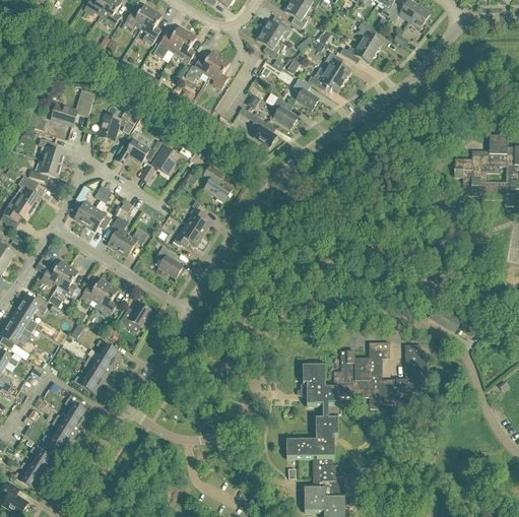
[(100,15),(109,0),(96,0),(95,2),(92,0),(88,0),(82,9),(92,15),(94,12),(100,15)]
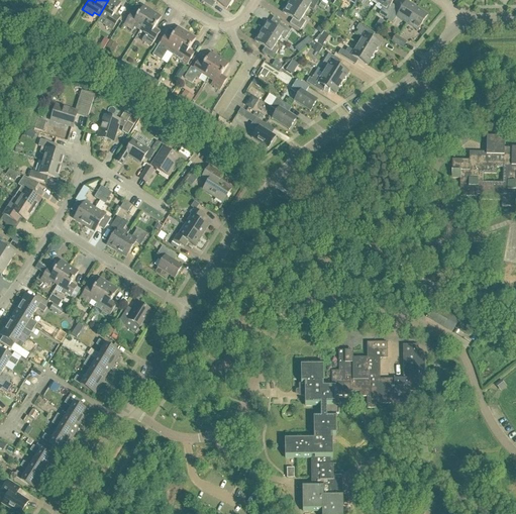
[(108,0),(99,15),(104,18),(102,22),(111,27),(118,16),(113,13),(120,2),(117,0),(108,0)]
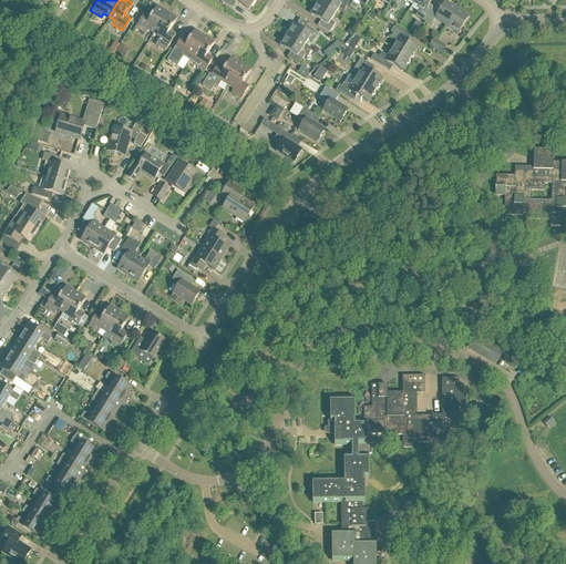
[(247,9),(253,0),(222,0),(232,7),(235,1),(247,9)]
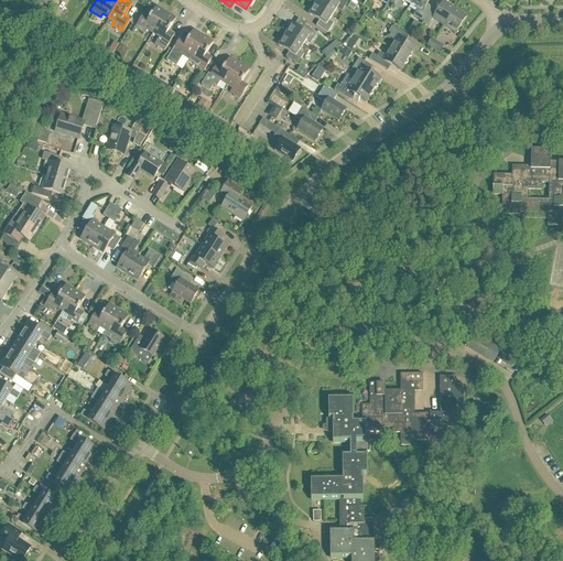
[(315,0),(314,1),(332,12),(335,7),(340,9),(346,0),(315,0)]
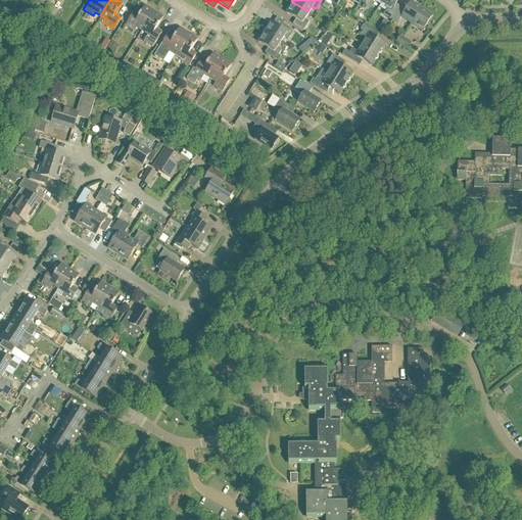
[(391,18),(398,7),(393,4),(395,0),(381,0),(380,2),(386,6),(382,12),(391,18)]
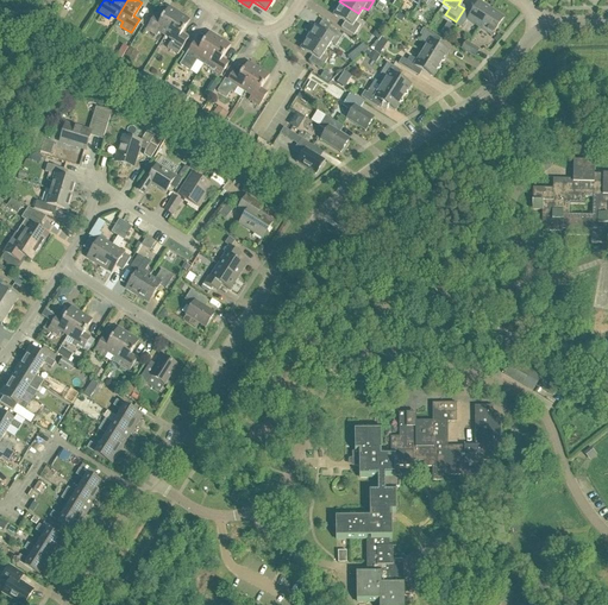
[(478,25),(490,7),(480,0),(476,0),(469,12),(464,8),(456,21),(462,25),(467,18),(478,25)]
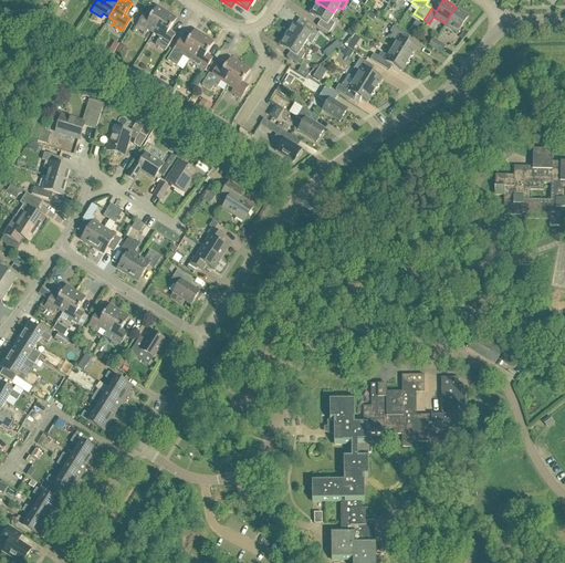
[(330,19),(333,12),(315,1),(309,11),(320,19),(316,23),(327,31),(334,21),(330,19)]
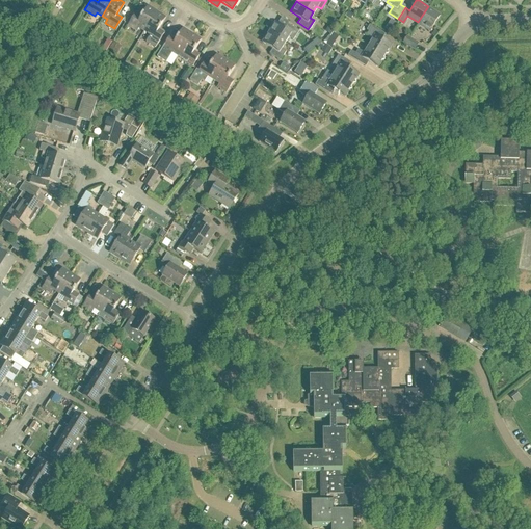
[(143,29),(156,9),(147,4),(145,5),(139,2),(126,23),(136,29),(138,26),(143,29)]
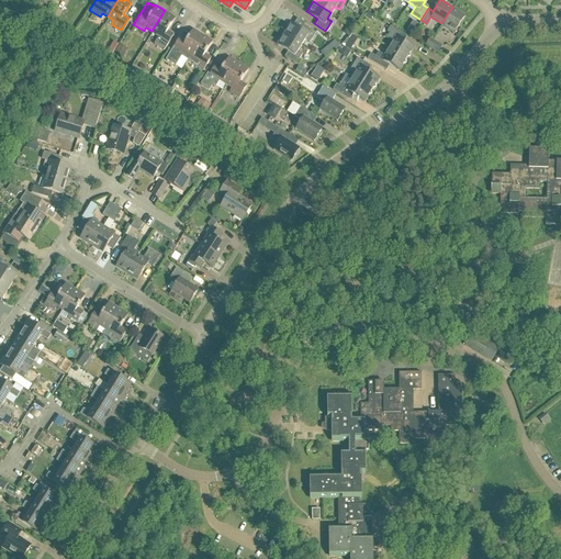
[(452,7),(441,23),(453,31),(463,14),(452,7)]
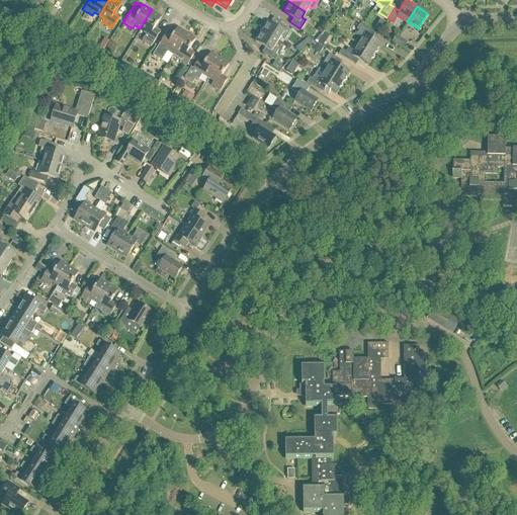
[(152,9),(140,28),(145,32),(141,38),(150,45),(159,30),(154,26),(161,15),(152,9)]
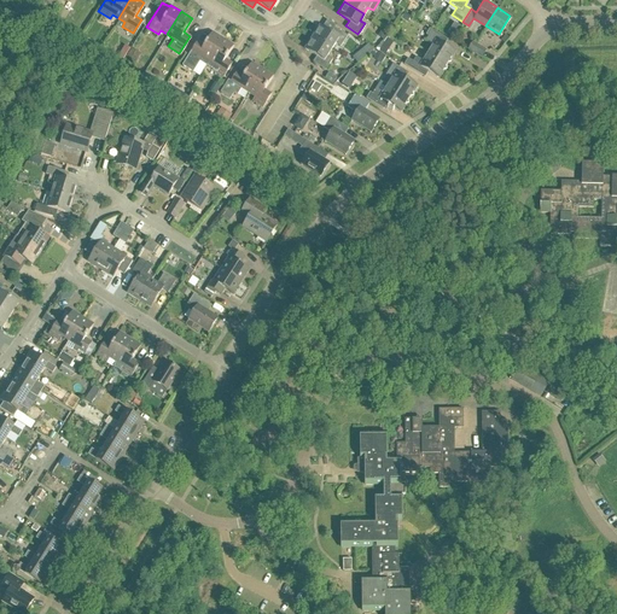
[(310,35),(330,48),(335,41),(339,45),(347,34),(333,25),(330,31),(319,24),(310,35)]
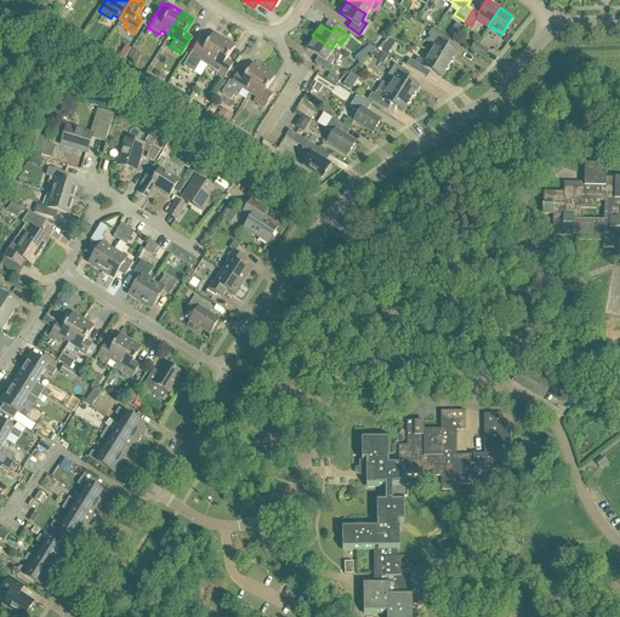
[(453,24),(448,32),(453,34),(458,27),(453,24)]
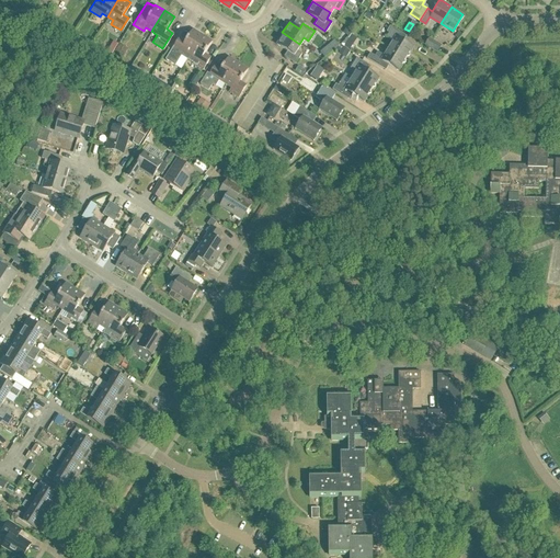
[(346,34),(351,29),(345,24),(341,31),(346,34)]
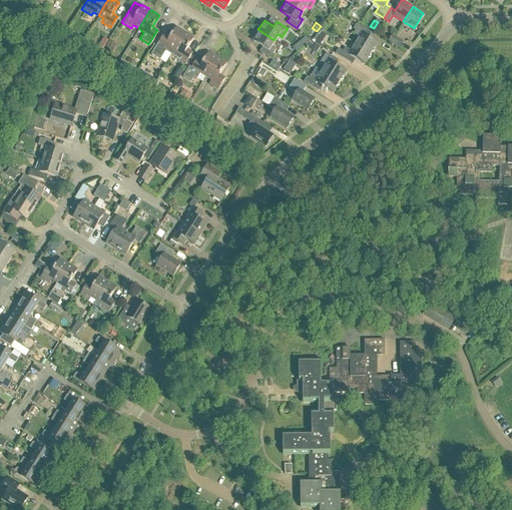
[(355,42),(370,52),(377,41),(366,35),(369,30),(356,22),(353,27),(355,28),(353,32),(359,36),(355,42)]
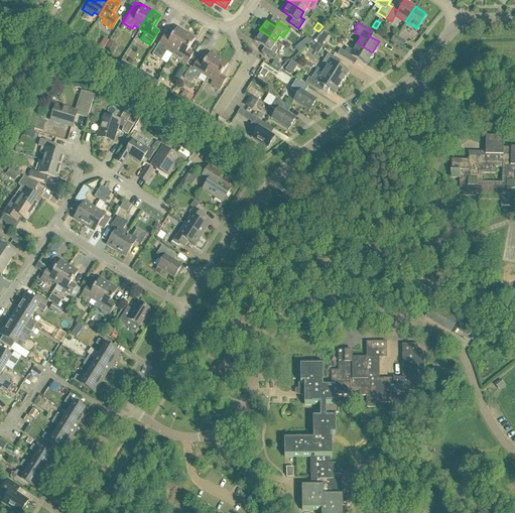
[(172,53),(174,50),(173,50),(185,31),(176,25),(169,36),(163,33),(156,44),(151,52),(160,58),(165,50),(171,53),(172,53)]
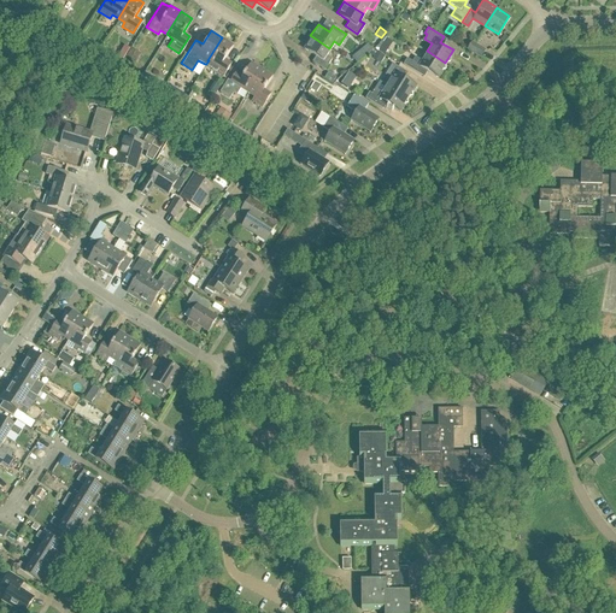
[(326,54),(329,48),(310,35),(303,47),(315,54),(311,60),(324,68),(330,58),(326,54)]
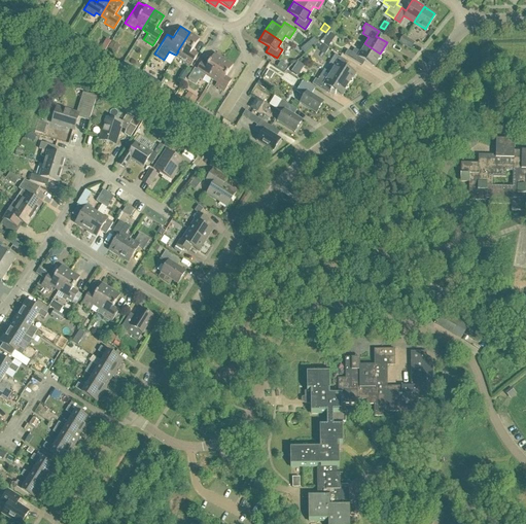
[(177,51),(178,51),(182,55),(180,58),(189,64),(197,53),(191,49),(199,37),(189,32),(177,51)]
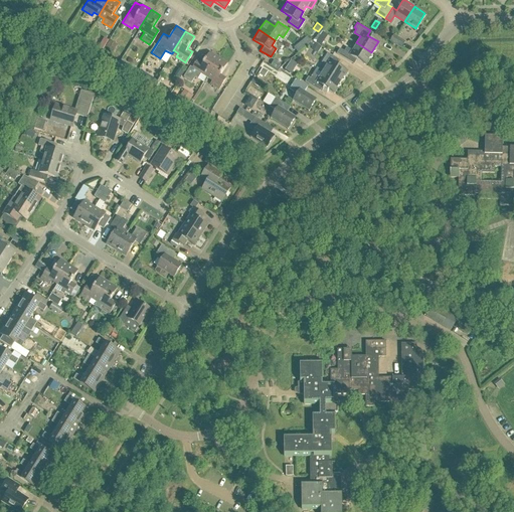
[(400,47),(404,40),(393,33),(389,40),(400,47)]
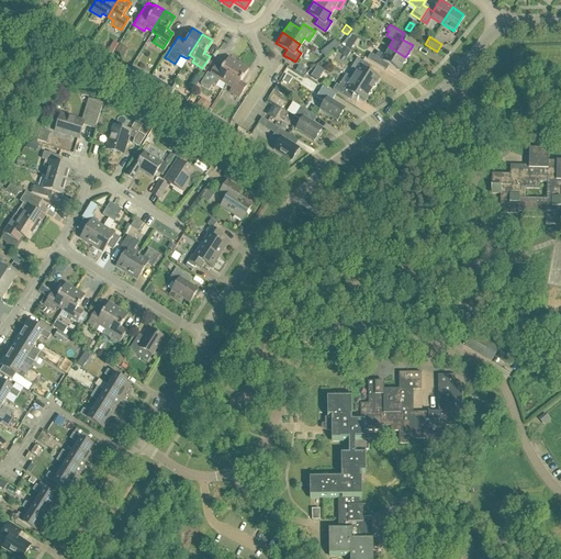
[(329,48),(336,44),(332,38),(325,43),(329,48)]
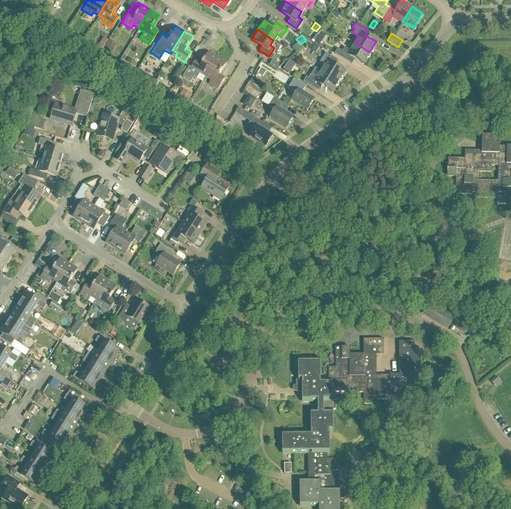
[(316,35),(313,40),(318,43),(321,38),(316,35)]
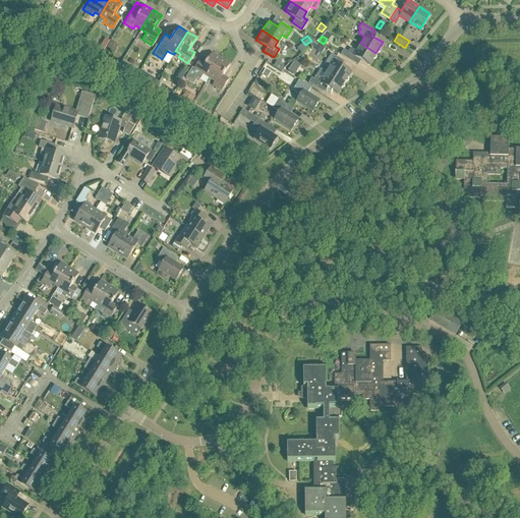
[(105,38),(99,47),(103,49),(109,40),(105,38)]
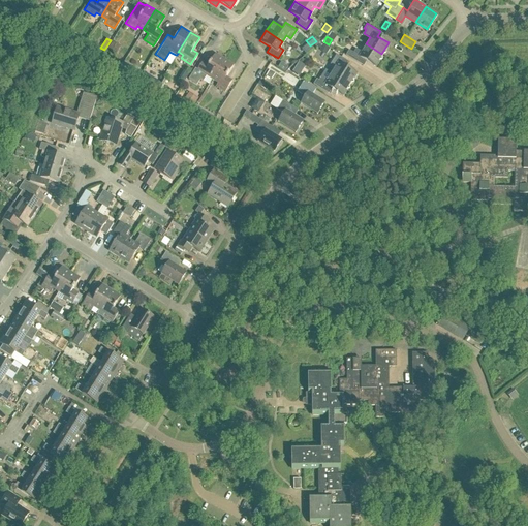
[(116,52),(120,44),(112,40),(107,47),(116,52)]
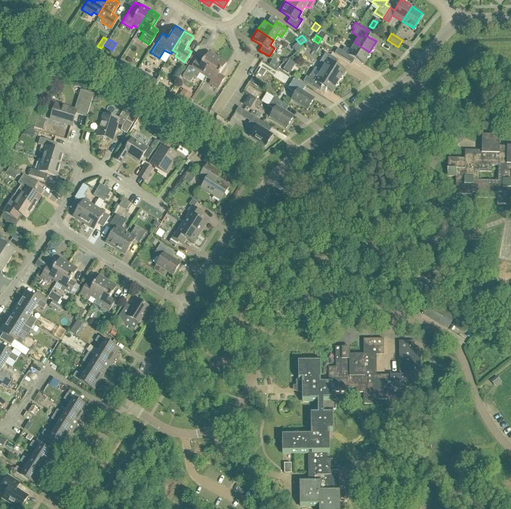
[(311,41),(308,47),(314,51),(318,45),(311,41)]
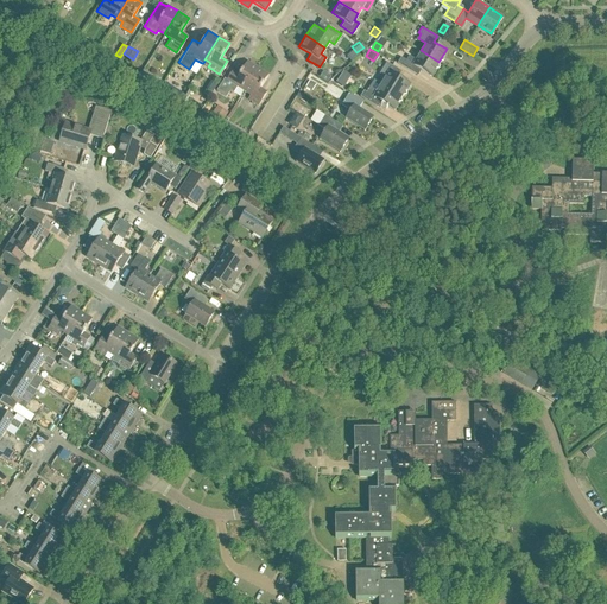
[(430,75),(438,62),(421,50),(416,58),(408,53),(405,58),(400,56),(397,62),(415,72),(418,67),(430,75)]
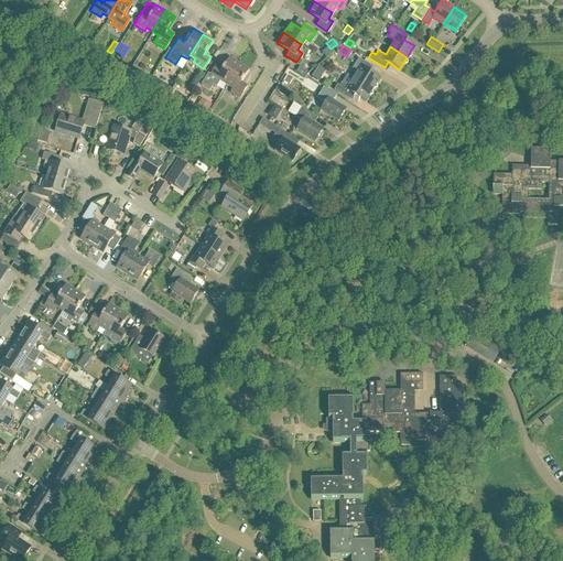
[(220,78),(226,82),(238,62),(228,55),(220,68),(215,64),(209,72),(207,71),(199,83),(209,88),(213,83),(216,85),(217,83),(220,78)]
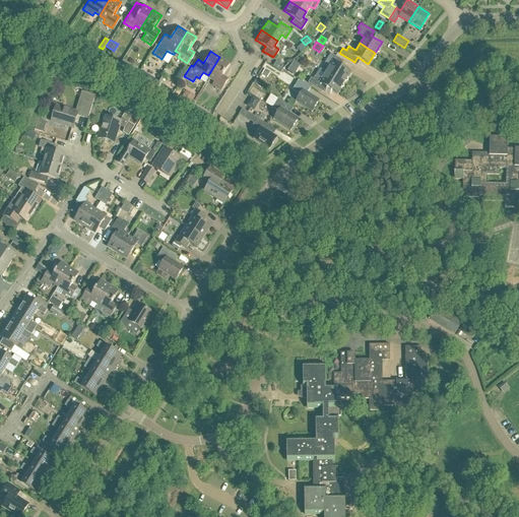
[(325,70),(342,81),(349,71),(337,63),(340,58),(330,52),(324,62),(329,65),(325,70)]
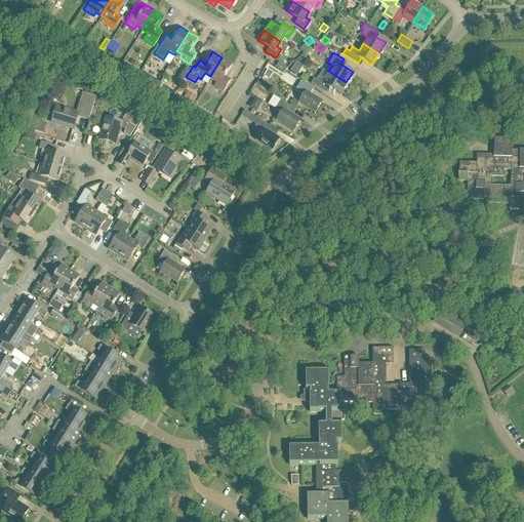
[(222,57),(210,76),(215,79),(213,83),(223,89),(230,78),(224,75),(231,64),(222,57)]
